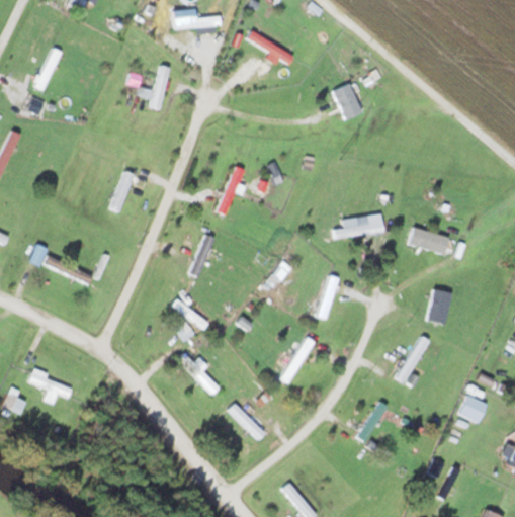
[(86,10),(89,0),(71,0),(70,4),(86,10)]
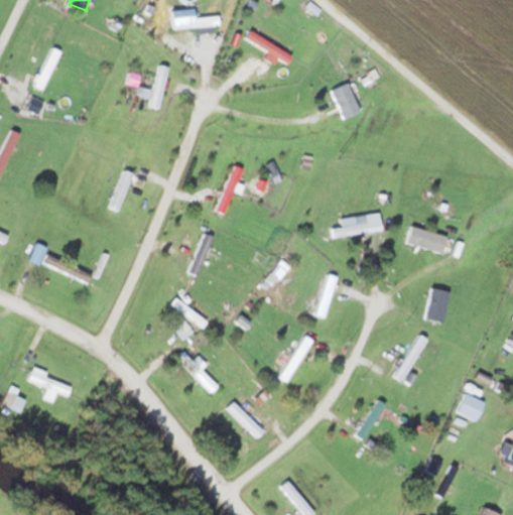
[(218,26),(218,18),(173,18),(173,26),(218,26)]
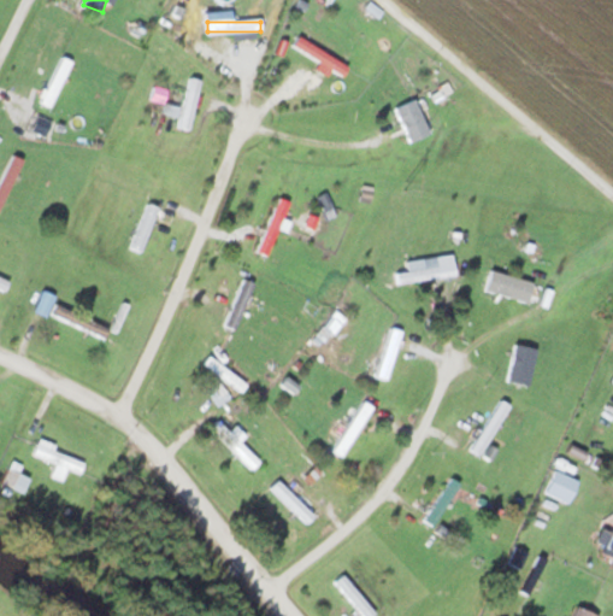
[(348,68),(300,37),(295,45),(343,75),(348,68)]
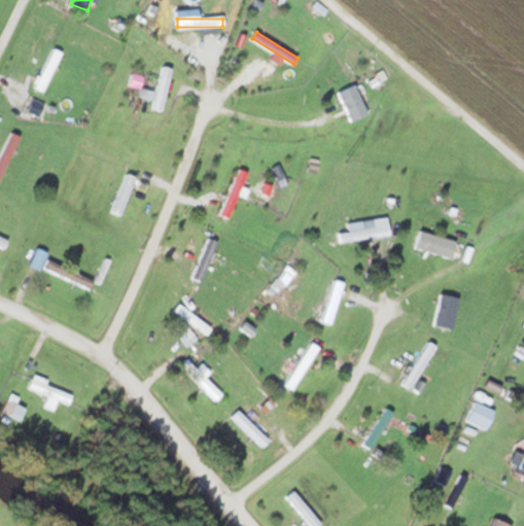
[(63,53),(55,48),(36,88),(44,92),(63,53)]
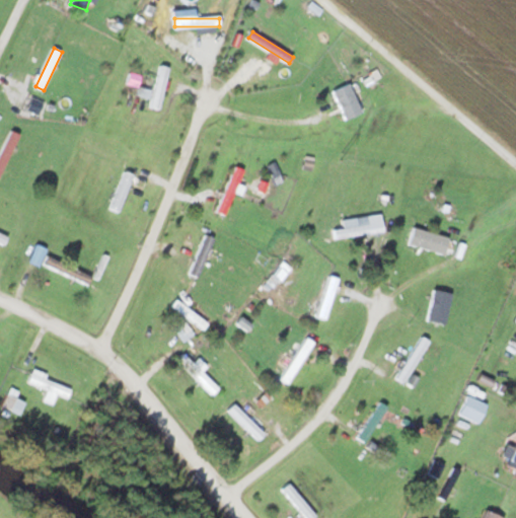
[(160,108),(171,68),(162,65),(151,106),(160,108)]
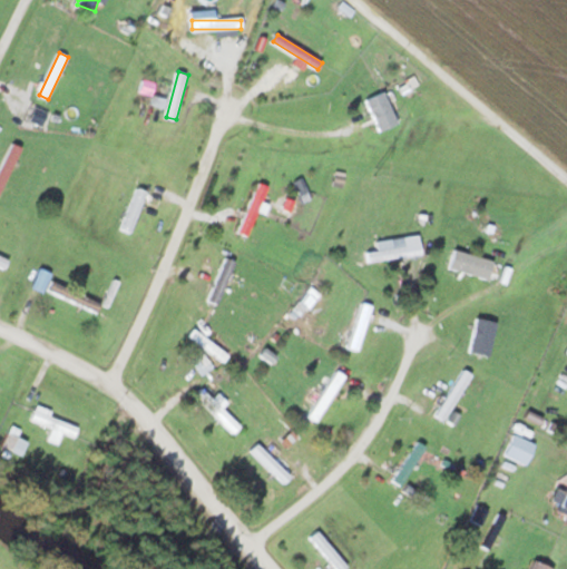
[(165,108),(170,90),(158,87),(154,105),(165,108)]
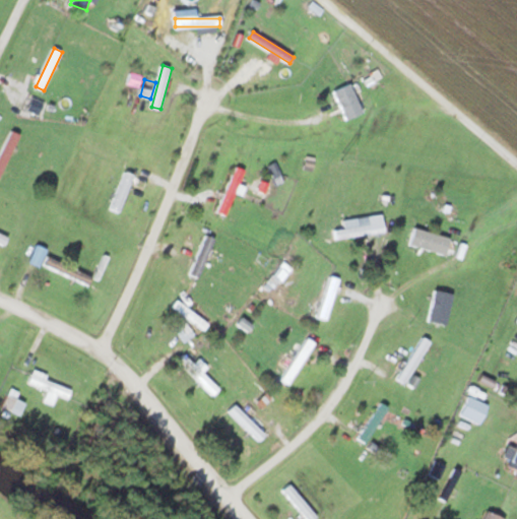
[(334,90),(346,120),(364,113),(351,83),(334,90)]
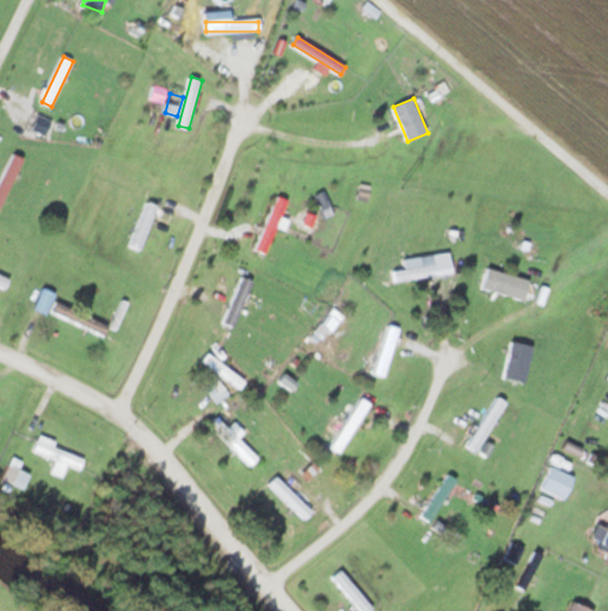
[(0,206),(20,164),(8,159),(0,176),(0,206)]
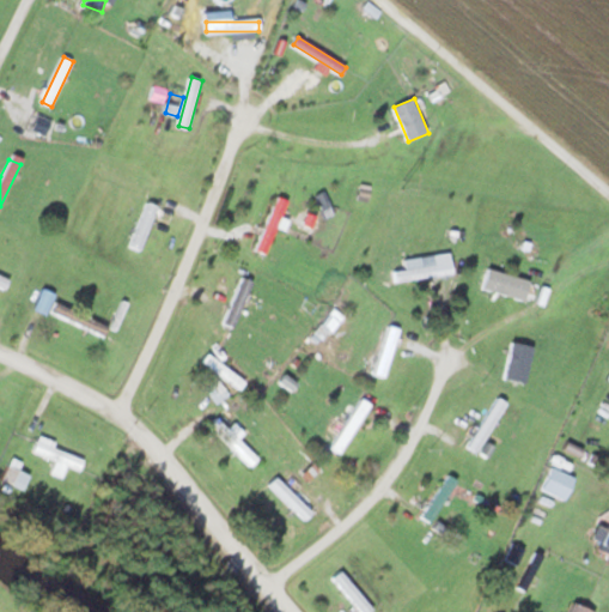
[(259,252),(269,255),(288,200),(278,197),(259,252)]
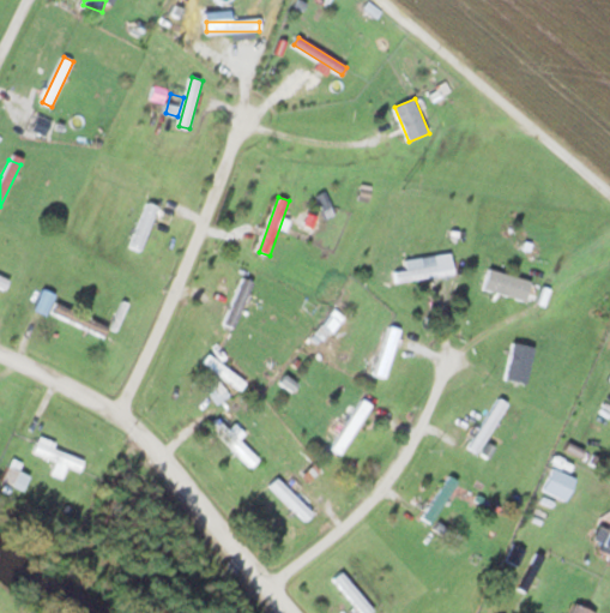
[(132,246),(143,251),(159,206),(150,203),(132,246)]
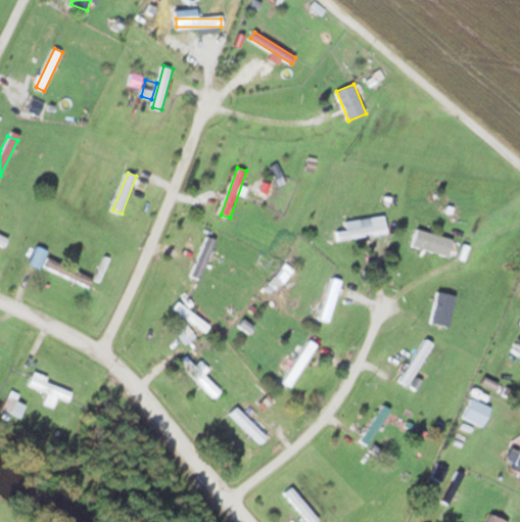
[(387,233),(386,223),(337,231),(339,241),(387,233)]
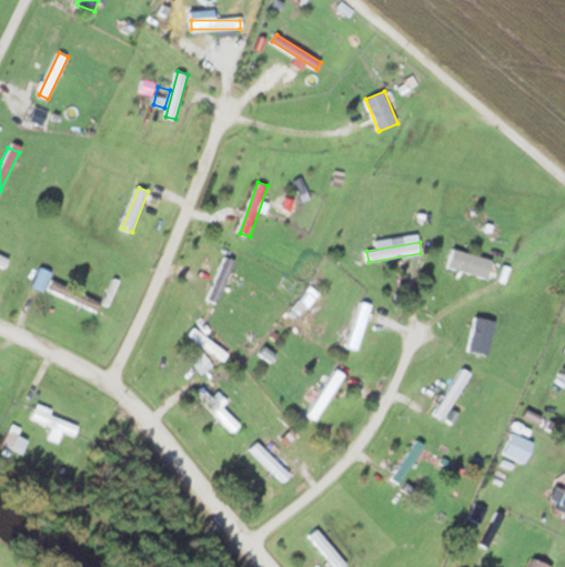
[(487,279),(493,261),(454,247),(449,266),(487,279)]
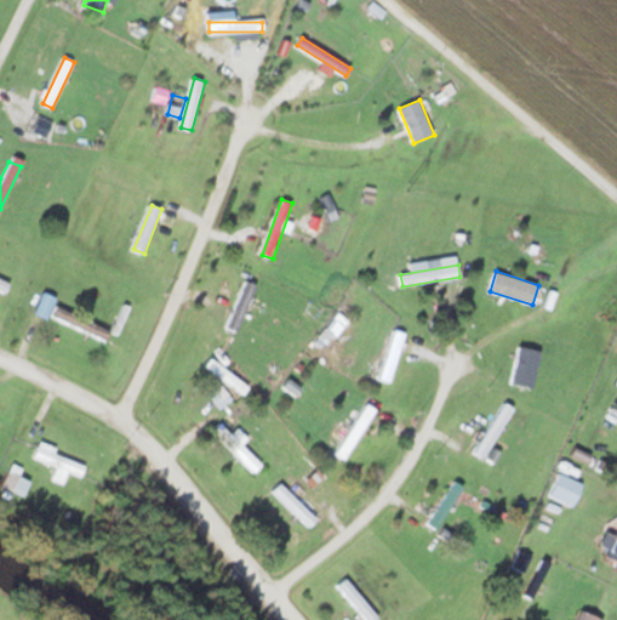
[(228,326),(238,333),(260,285),(249,282),(228,326)]
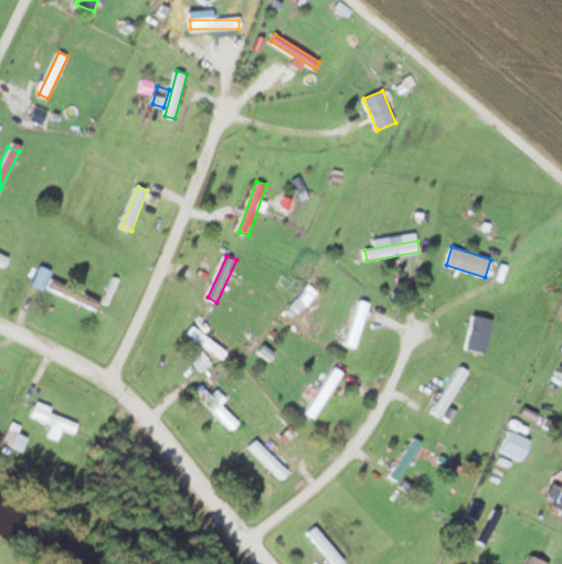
[(109,304),(119,279),(109,275),(99,298),(52,278),(48,290),(97,310),(101,300),(109,304)]
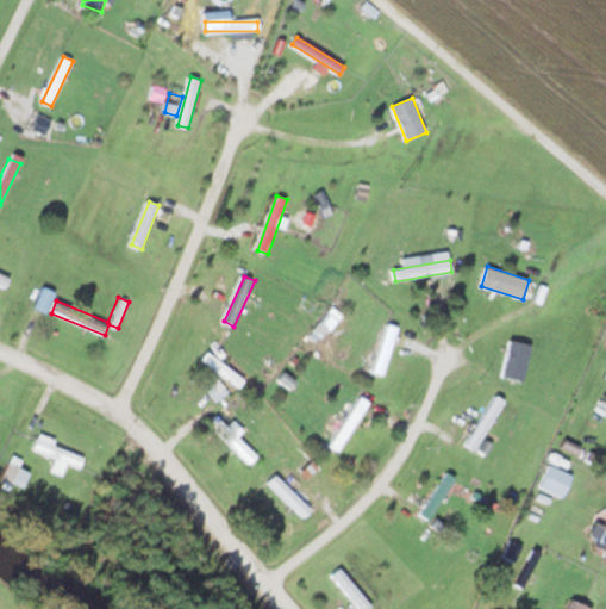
[(375,372),(386,374),(399,327),(388,324),(375,372)]
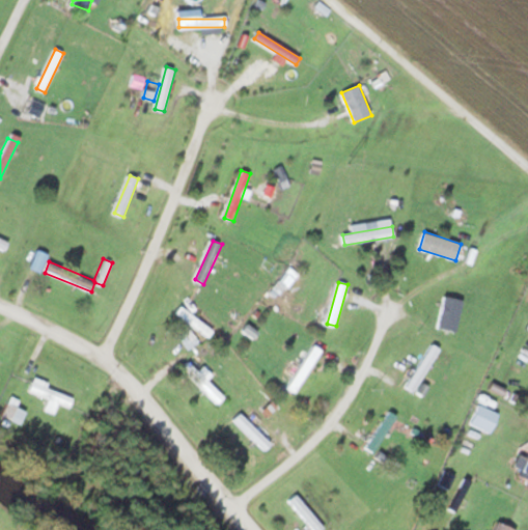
[(465,301),(446,296),(437,327),(456,332),(465,301)]
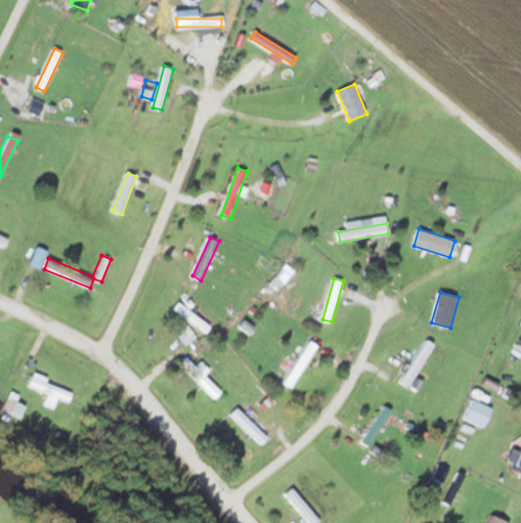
[(435,344),(427,339),(400,382),(408,387),(435,344)]
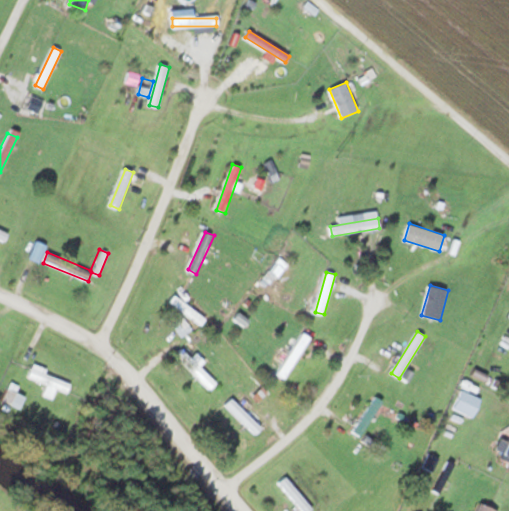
[(311,337),(304,333),(278,373),(285,378),(311,337)]
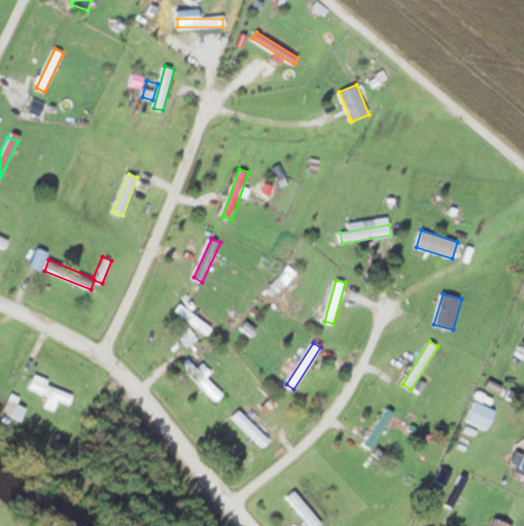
[(182,364),(215,400),(221,394),(188,358),(182,364)]
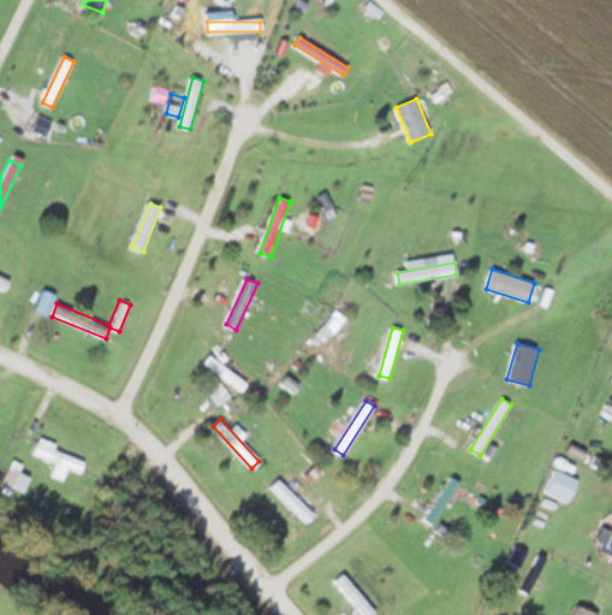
[(85,461),(40,439),(34,451),(81,472),(85,461)]
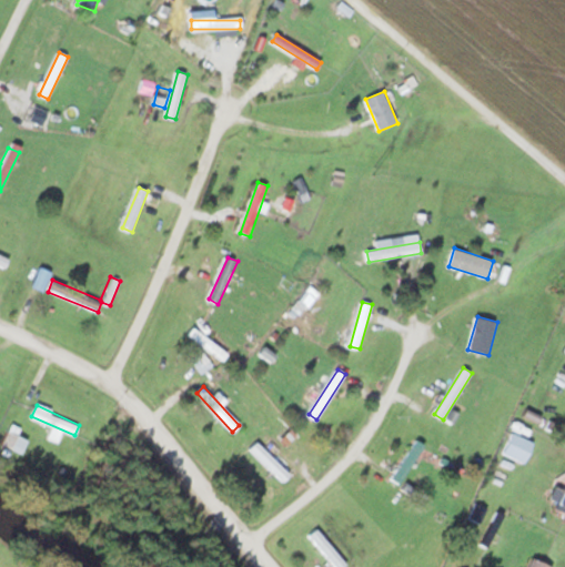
[(3,444),(21,454),(28,441),(9,432),(3,444)]
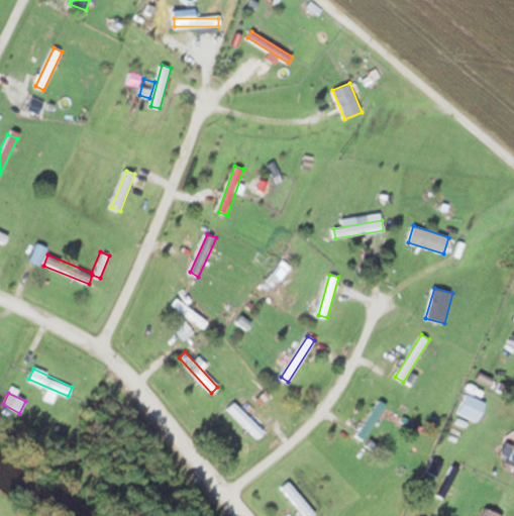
[(275,403),(265,393),(259,398),(268,409),(275,403)]
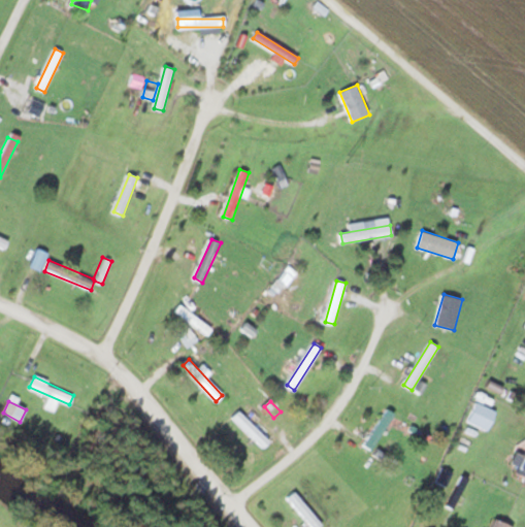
[(496,410),(478,401),(468,421),(487,430),(496,410)]
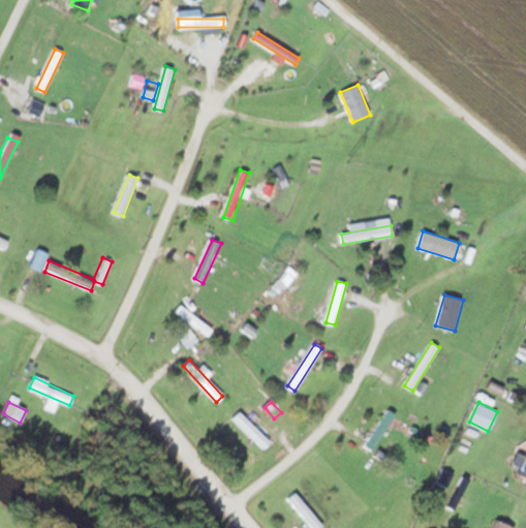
[(397,414),(389,409),(365,446),(373,452),(397,414)]
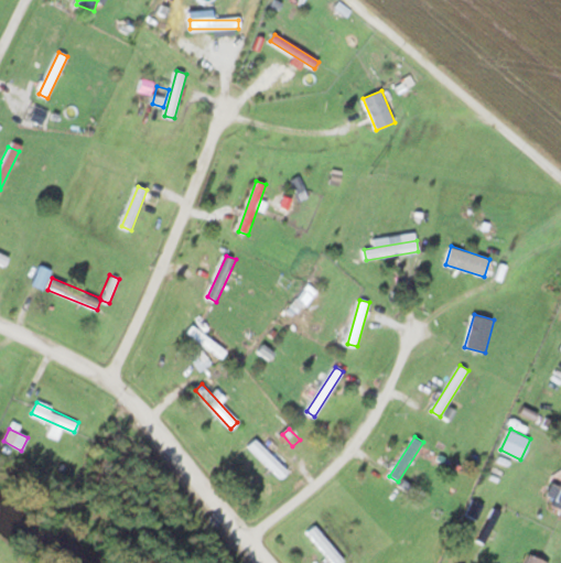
[(280,478),(288,471),(255,437),(247,445),(280,478)]
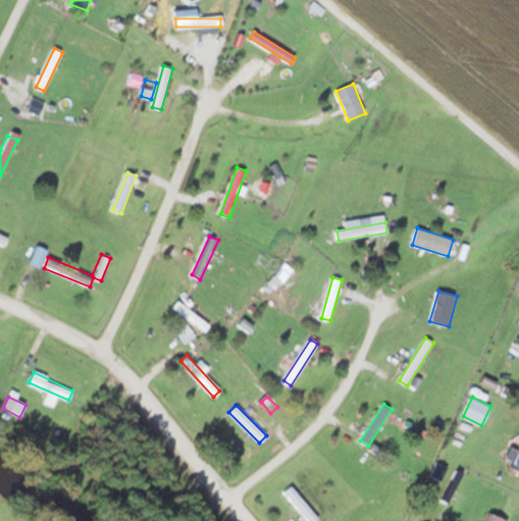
[(518,449),(512,447),(506,464),(518,469),(518,449)]
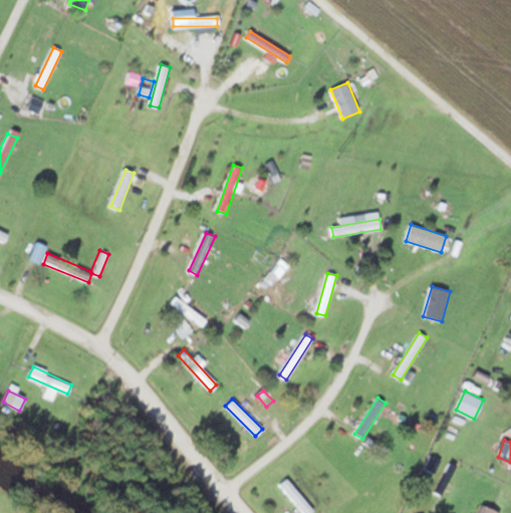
[(280,485),(305,512),(311,512),(314,510),(286,479),(280,485)]
